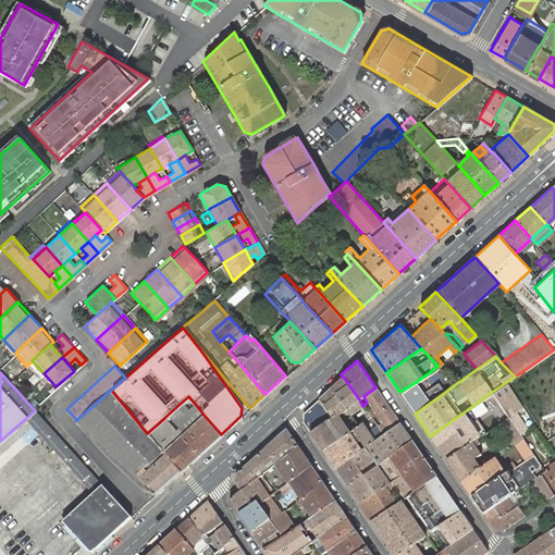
[(342,377),(330,387),(346,408),(347,411),(349,415),(359,408),(373,429),(378,427),(362,406),(359,399),(343,377),(342,377)]
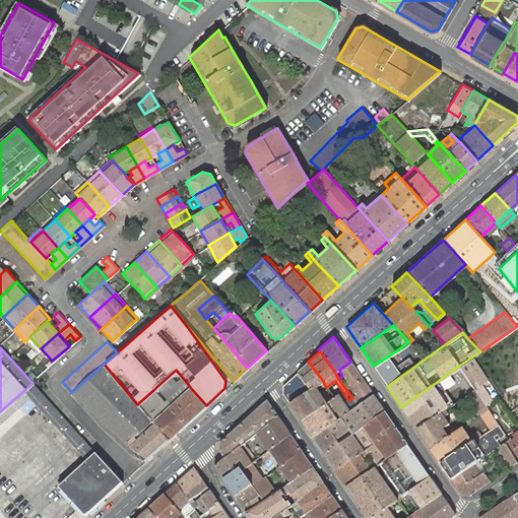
[(388,357),(373,366),(387,386),(415,366),(408,355),(395,365),(394,366),(388,357)]
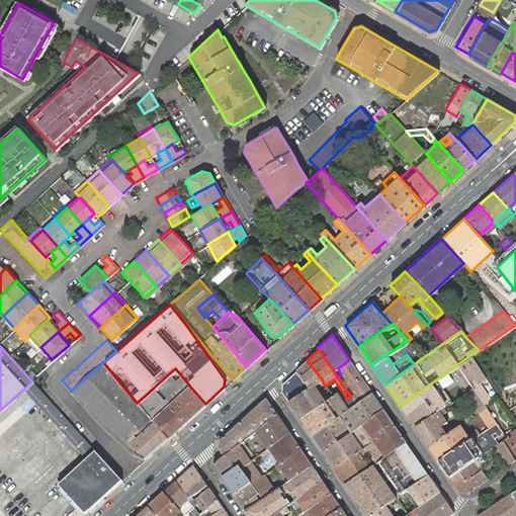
[(474,376),(481,371),(470,355),(457,364),(471,387),(483,403),(487,400),(485,396),(486,395),(474,376)]
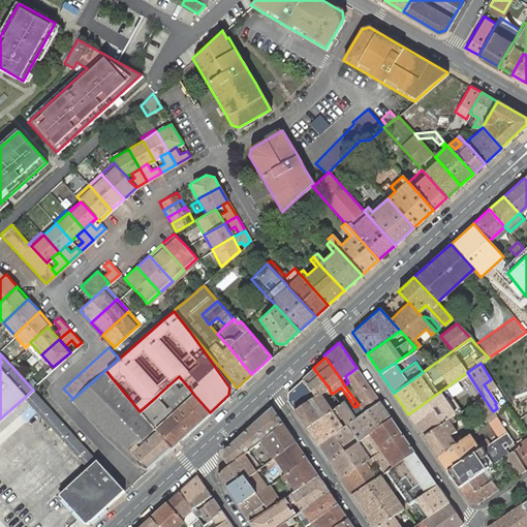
[(313,368),(302,378),(310,391),(310,390),(314,397),(319,394),(323,391),(326,394),(330,391),(329,388),(313,368)]
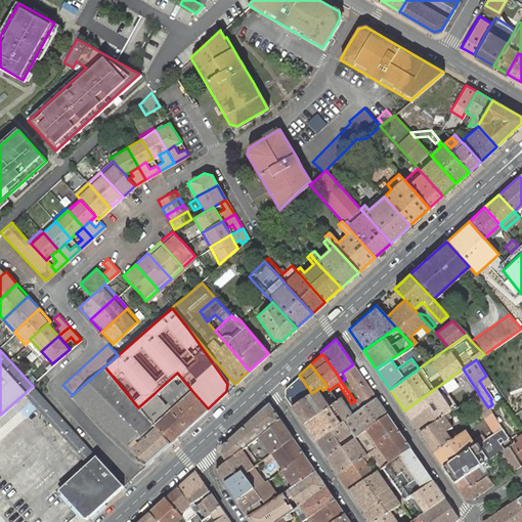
[(345,379),(341,382),(355,401),(359,407),(375,397),(353,364),(342,373),(345,379)]
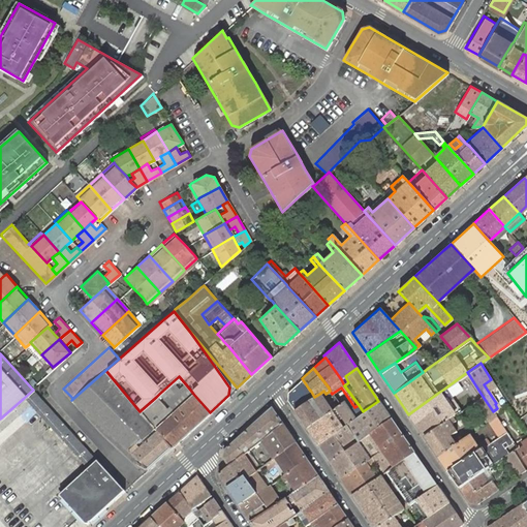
[(140,411),(105,370),(71,400),(128,451),(132,455),(147,469),(171,447),(157,431),(155,428),(154,427),(153,428),(140,411)]
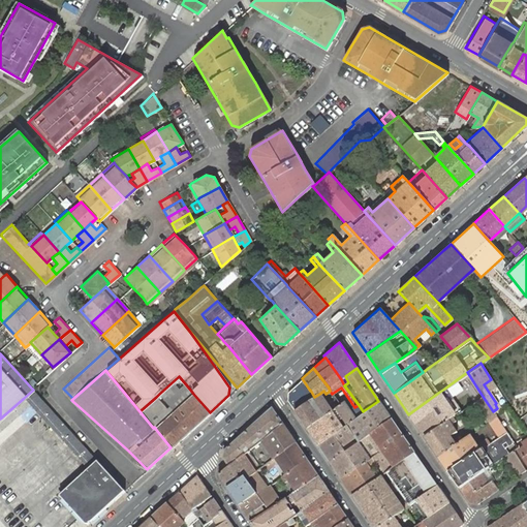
[(156,397),(140,411),(153,428),(154,427),(155,428),(157,431),(171,447),(210,412),(193,394),(190,390),(179,376),(159,394),(169,406),(173,404),(177,408),(171,413),(156,397)]
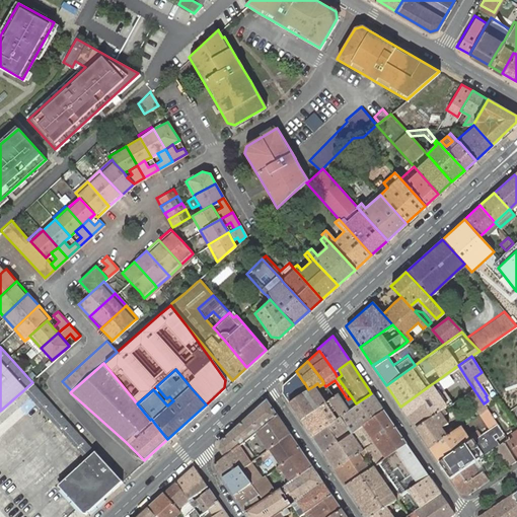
[(281,391),(288,402),(308,389),(304,382),(304,383),(296,371),(281,384),(281,391)]
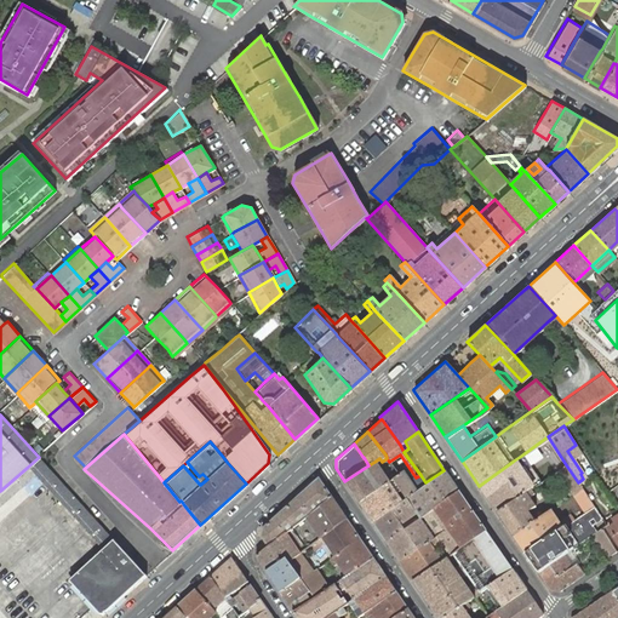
[(521,456),(514,461),(532,486),(539,481),(521,456)]
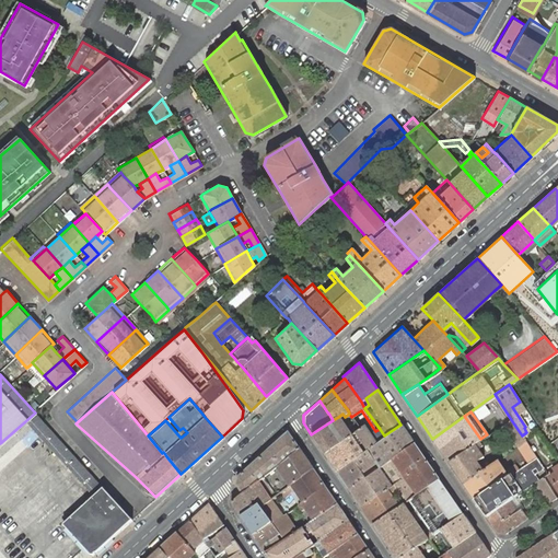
[(116,533),(131,519),(35,413),(25,421),(92,496),(61,523),(82,546),(91,556),(96,550),(116,533)]
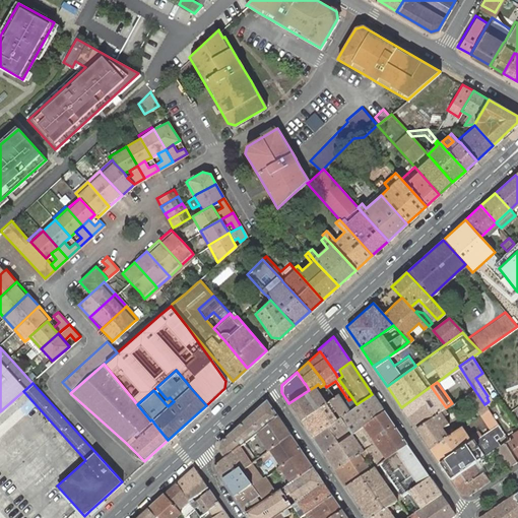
[(431,386),(401,407),(415,429),(444,408),(446,407),(431,386)]
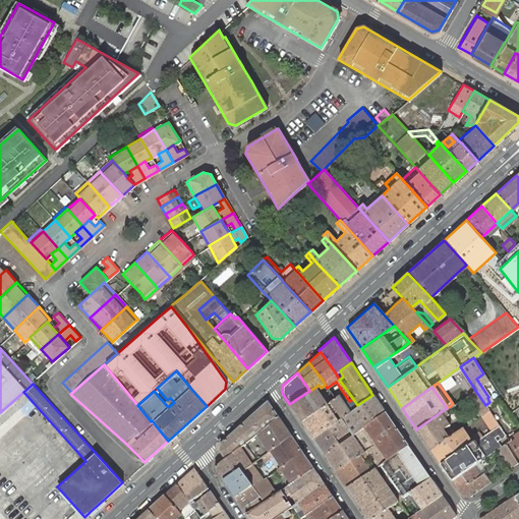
[(309,391),(289,404),(300,421),(326,403),(329,401),(334,398),(328,390),(321,395),(314,388),(309,391)]
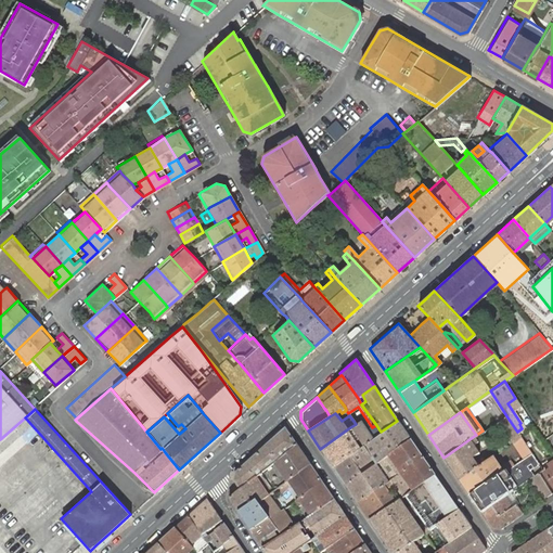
[(519,436),(517,432),(505,414),(498,420),(513,440),(519,436)]
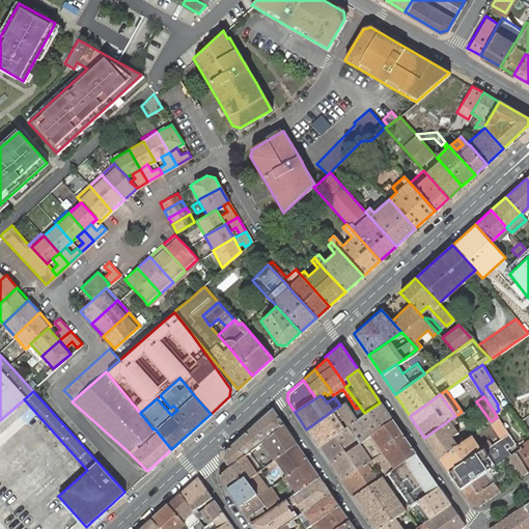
[(344,402),(340,406),(335,409),(341,418),(346,425),(356,419),(352,413),(344,402)]
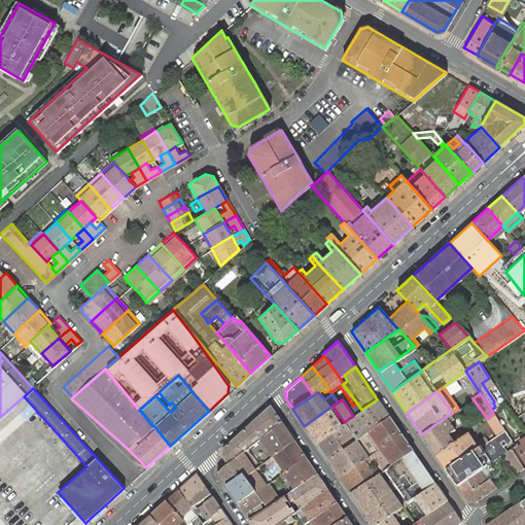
[(353,416),(344,422),(352,434),(355,440),(388,416),(377,399),(361,410),(353,416)]
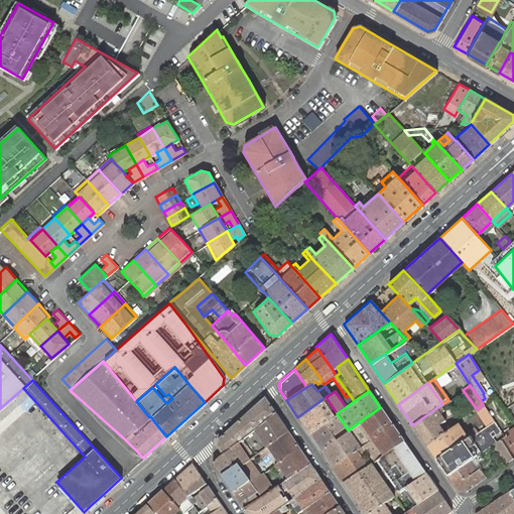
[(350,395),(346,397),(342,401),(346,407),(354,401),(350,395)]
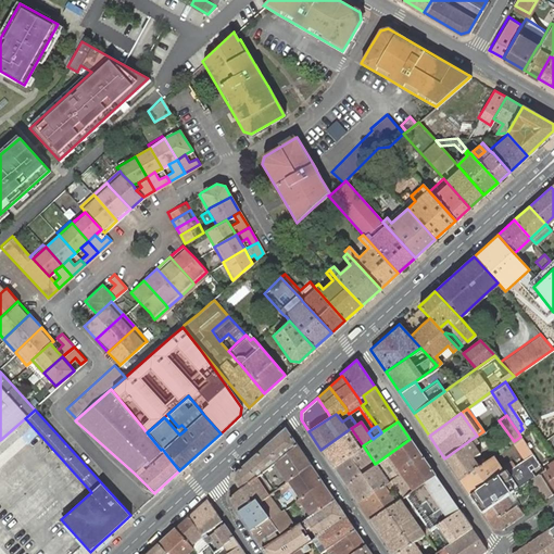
[(285,427),(264,447),(274,462),(296,444),(285,427)]
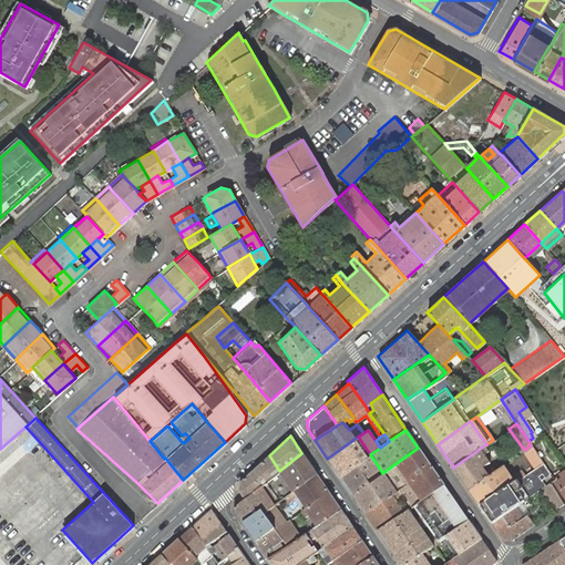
[(365,447),(358,437),(355,439),(361,449),(365,447)]
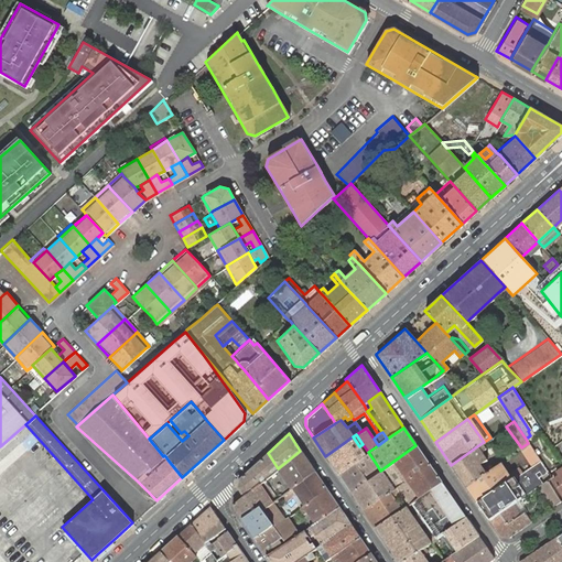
[(353,436),(325,456),(338,474),(365,454),(359,446),(353,436)]
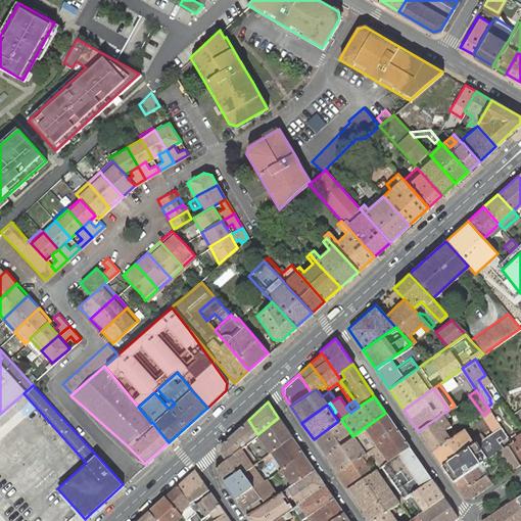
[(446,411),(418,431),(432,451),(451,438),(444,430),(451,425),(445,418),(450,415),(446,411)]
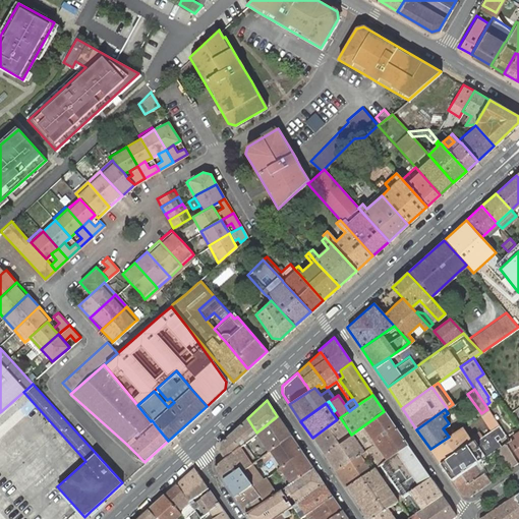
[(487,409),(481,413),(480,414),(491,428),(498,423),(487,409)]
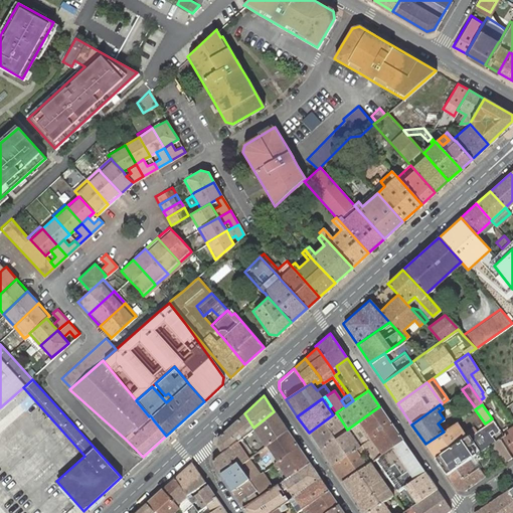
[(335,438),(320,449),(331,465),(361,445),(372,460),(374,459),(402,440),(379,406),(347,430),(335,438)]
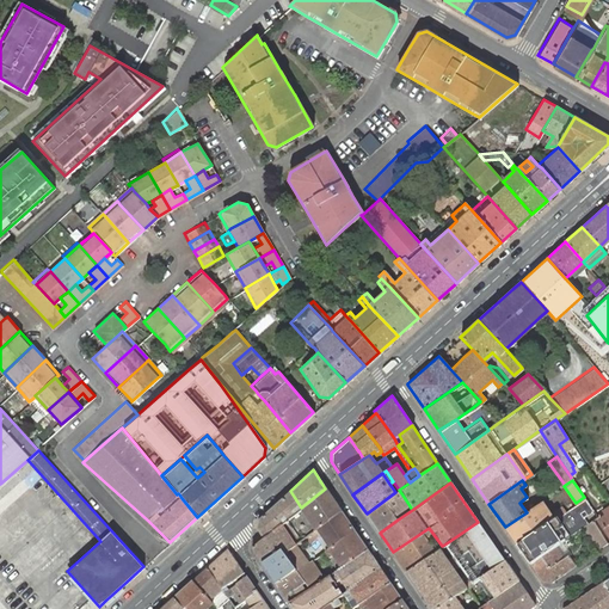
[(281,523),(263,537),(251,547),(260,563),(281,549),(283,553),(294,545),(296,542),(315,528),(339,510),(325,488),(301,508),(281,523)]
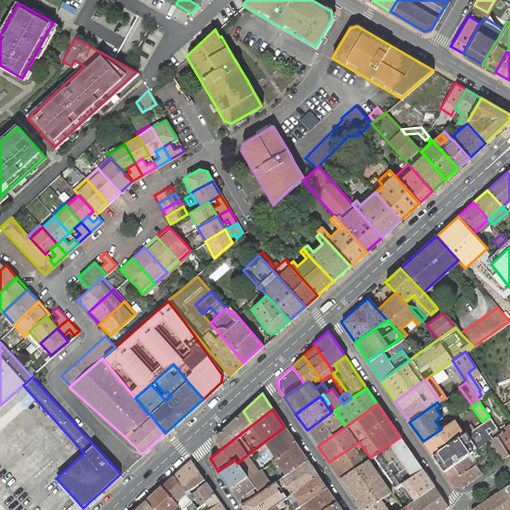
[(331,412),(307,430),(318,446),(333,435),(329,431),(342,422),(334,410),(331,412)]
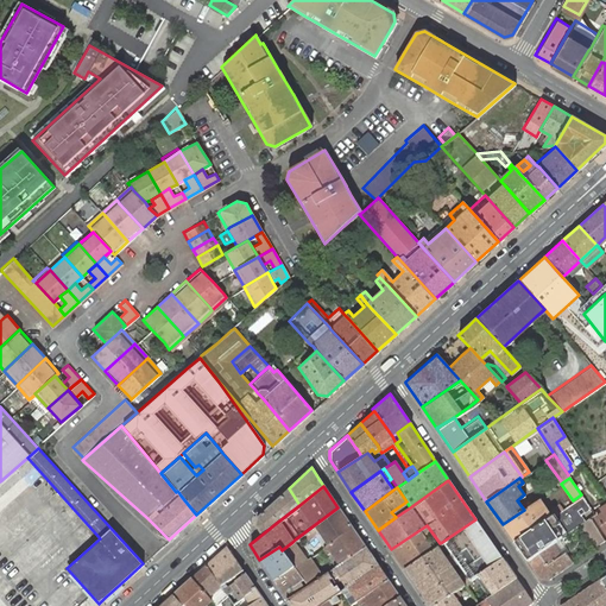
[(300,505),(289,488),(257,517),(256,525),(262,535),(279,521),(300,505)]
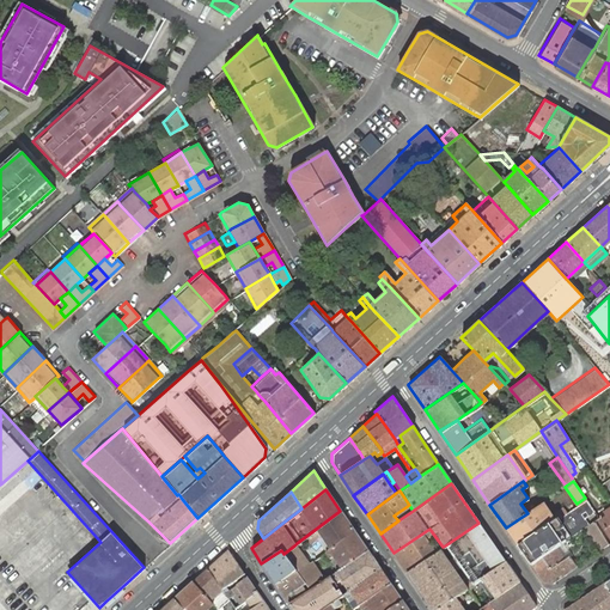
[(553,520),(517,544),(530,563),(555,547),(560,543),(584,526),(593,520),(597,517),(585,498),(577,504),(553,520)]
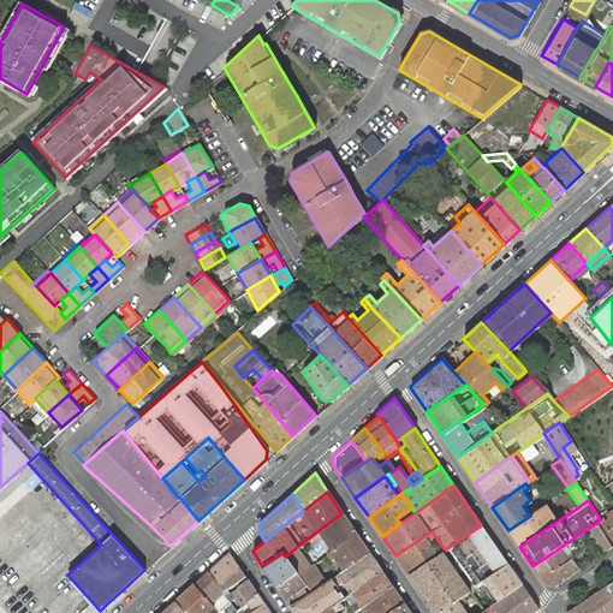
[(530,516),(509,530),(519,547),(555,523),(545,505),(530,516)]
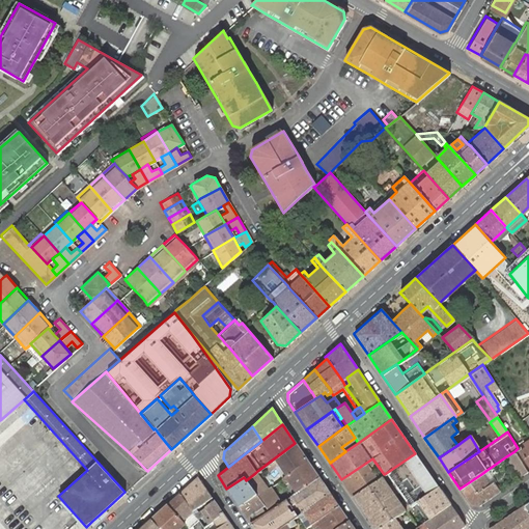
[(528,466),(528,439),(525,442),(527,446),(520,451),(528,466)]
